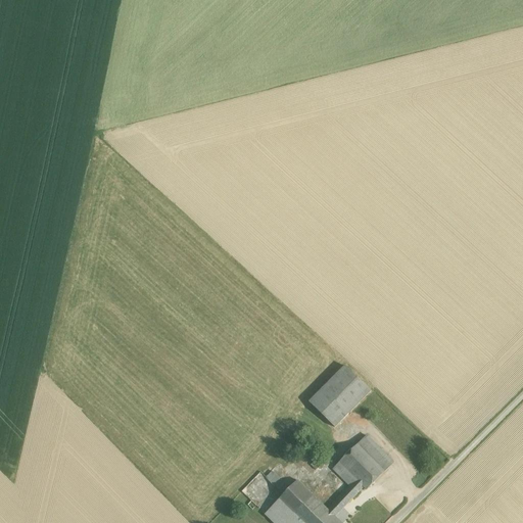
[(347,368),(312,403),(336,429),(373,392),(347,368)]
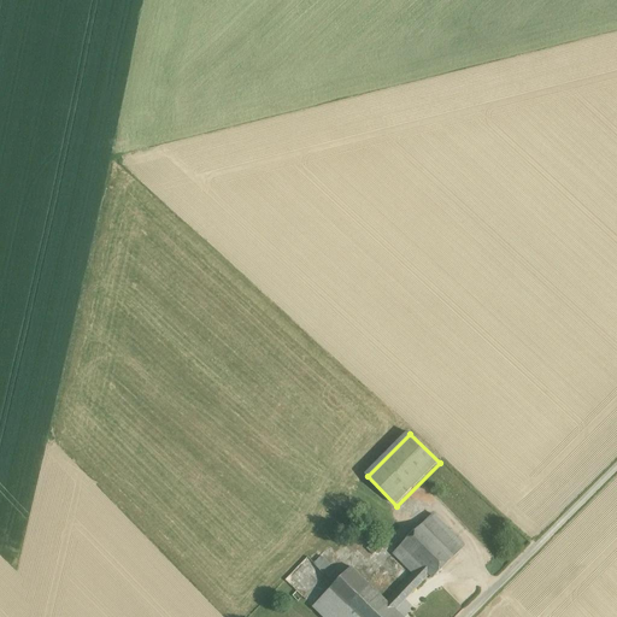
[(465,546),(433,515),(422,524),(454,557),(465,546)]
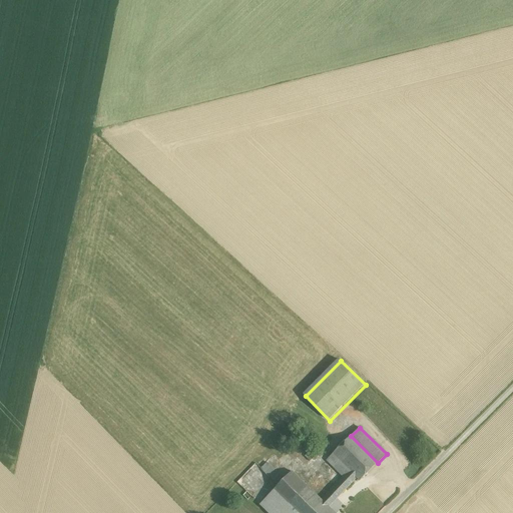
[(378,463),(351,436),(334,454),(350,471),(357,478),(360,481),(378,463)]
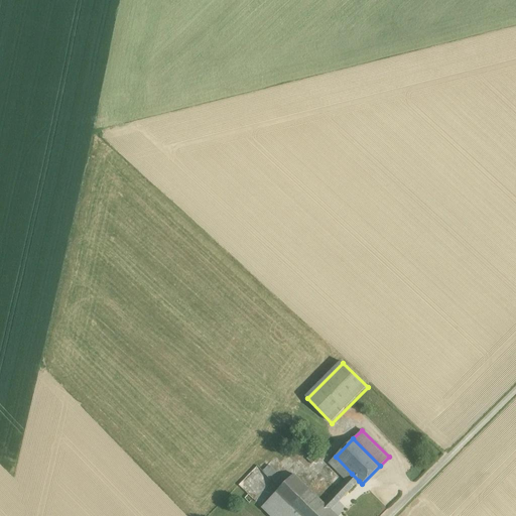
[(315,449),(306,459),(311,464),(320,456),(315,449)]
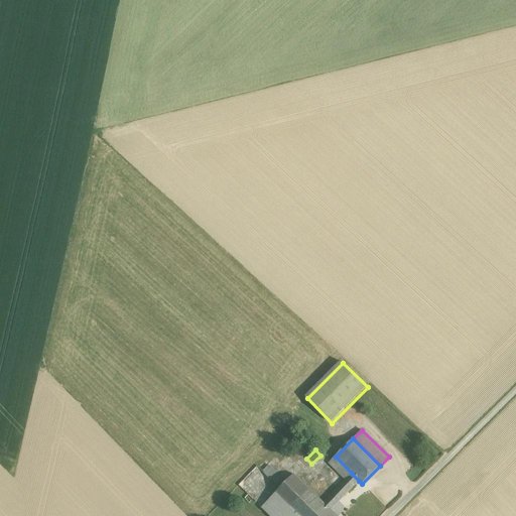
[(352,474),(336,457),(329,464),(346,480),(352,474)]
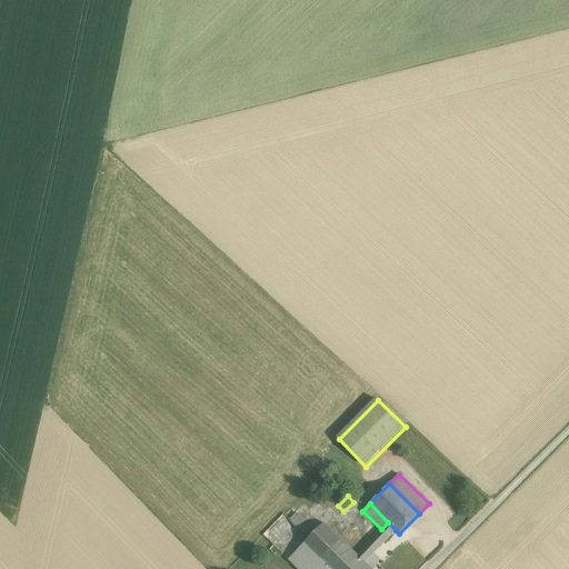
[(311,515),(302,505),(295,512),(296,513),(289,519),(297,528),(311,515)]
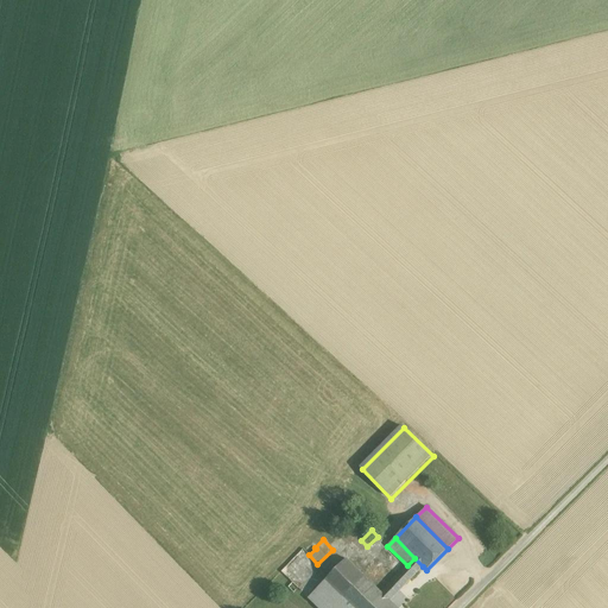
[(407,565),(381,594),(388,601),(390,601),(423,567),(415,558),(407,565)]
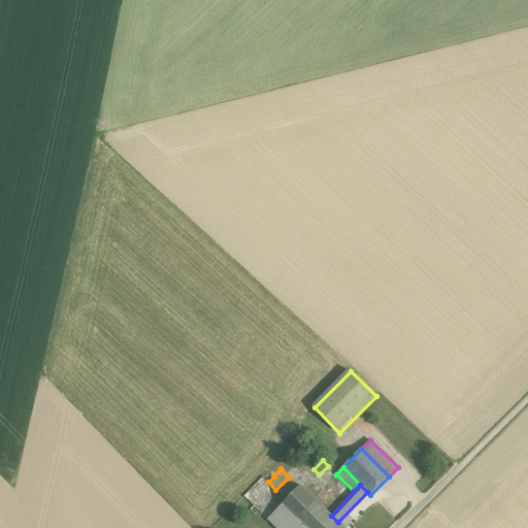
[(331,516),(301,486),(268,520),(276,527),(330,527),(337,522),(331,516)]
